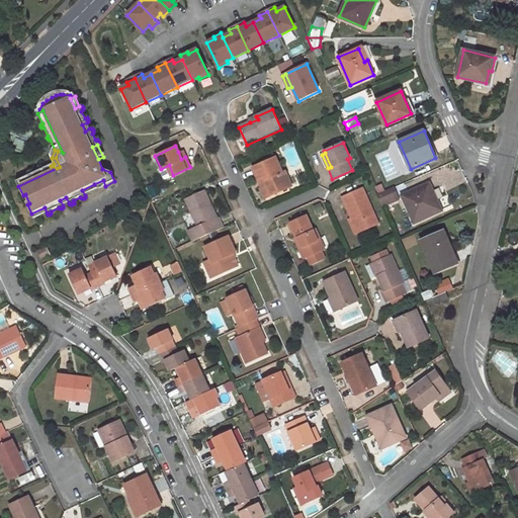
[(261,179),(265,187),(262,189),(260,190),(265,199),(291,186),(284,172),(281,173),(274,158),(252,168),(258,180),(261,179)]
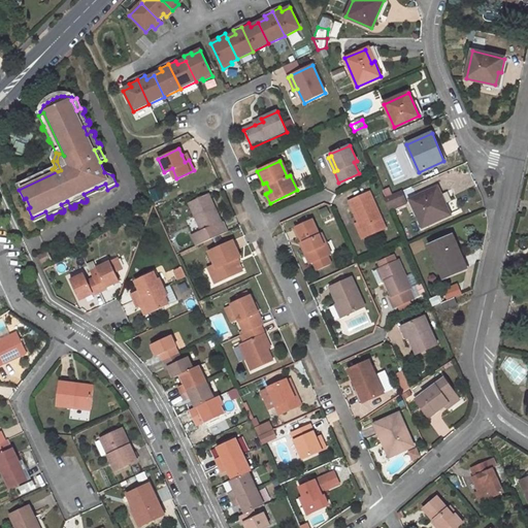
[(29,179),(17,185),(19,190),(58,171),(52,169),(45,171),(44,170),(42,170),(41,171),(40,172),(41,173),(33,177),(32,176),(31,175),(30,175),(29,177),(29,179)]
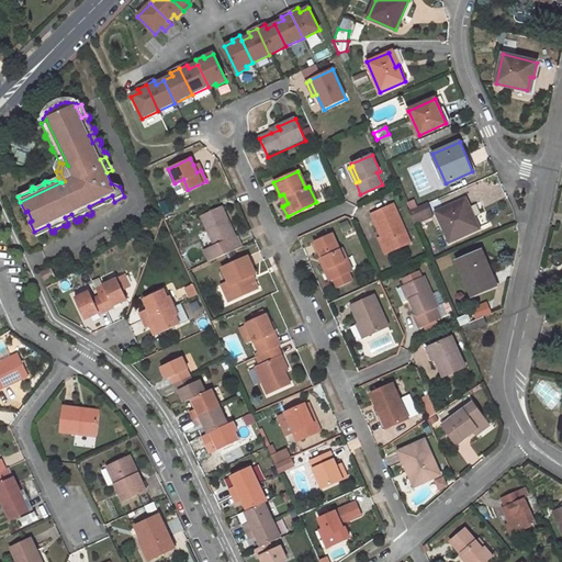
[(436,212),(450,243),(480,228),(467,199),(436,212)]
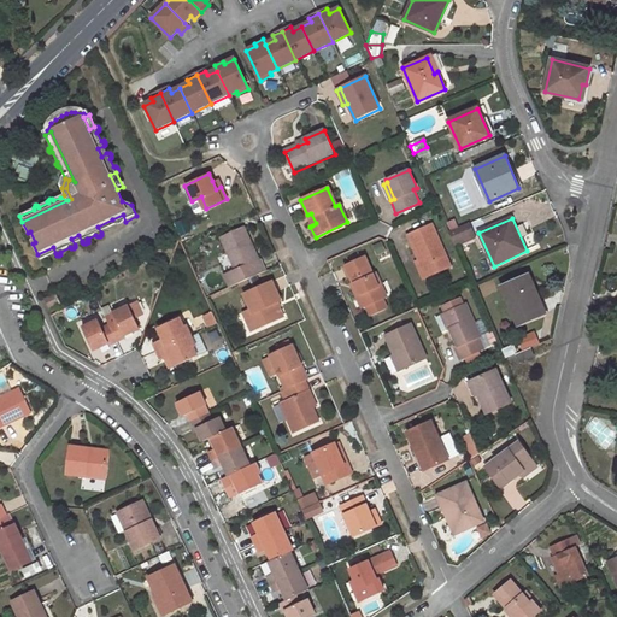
[(101,233),(116,225),(112,219),(98,227),(101,233)]
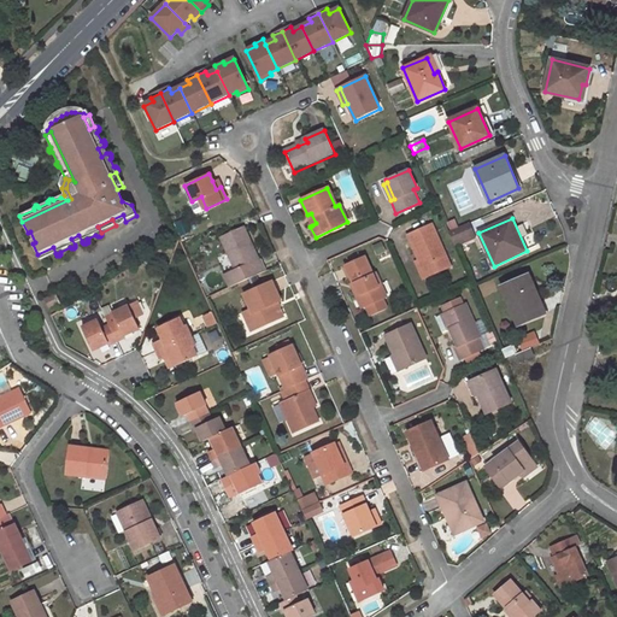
[(409,234),(419,259),(428,277),(451,266),(433,223),(409,234)]
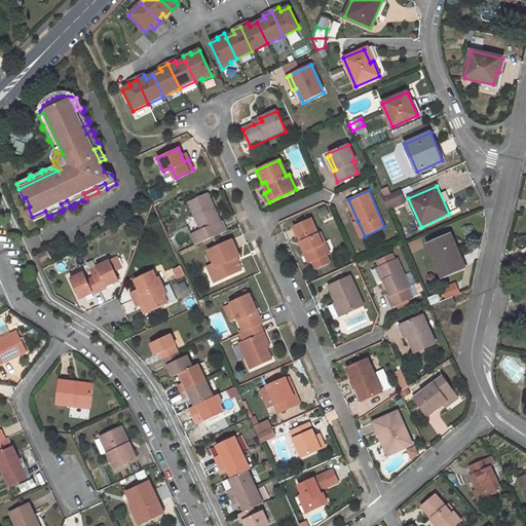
[(387,208),(404,200),(400,191),(382,198),(387,208)]
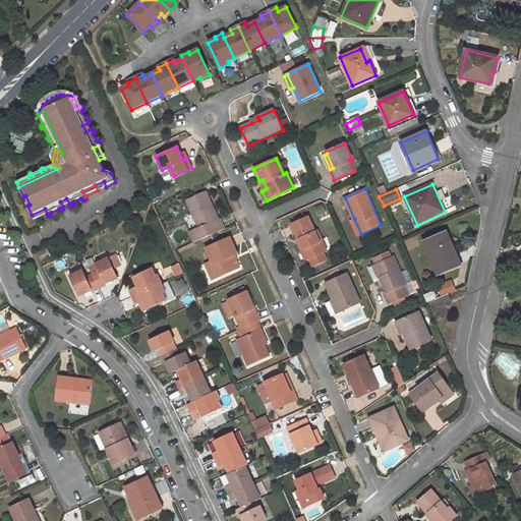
[(188,200),(200,229),(189,233),(193,242),(224,228),(220,220),(219,220),(207,192),(188,200)]
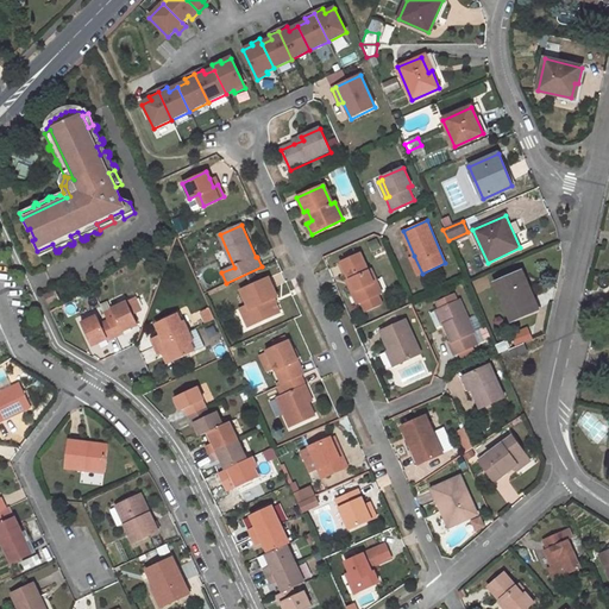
[(450,244),(469,234),(468,232),(449,240),(450,244)]
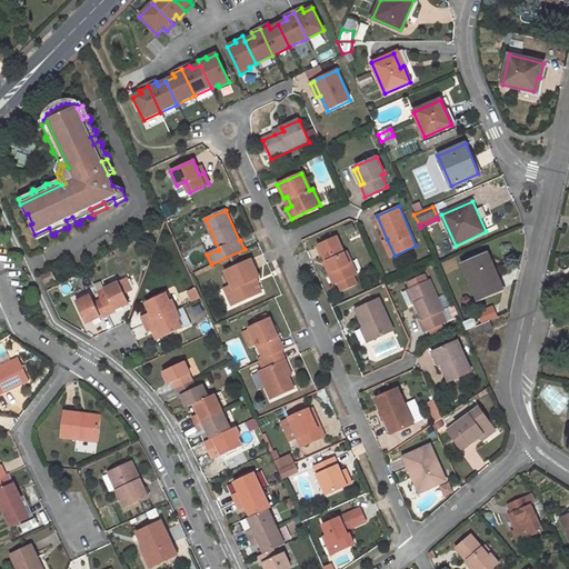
[(37,240),(51,233),(49,228),(35,235),(37,240)]
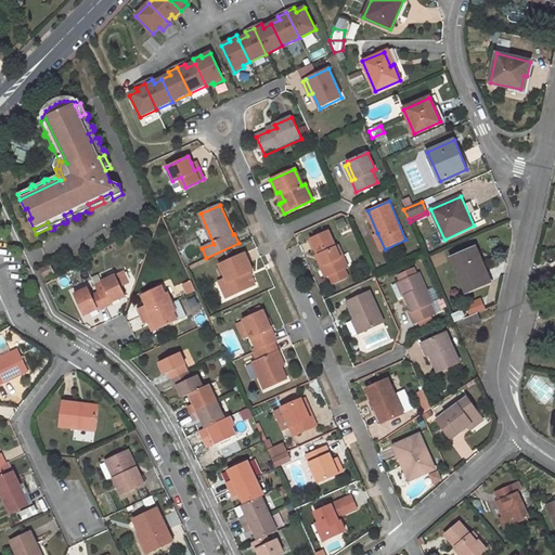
[(320,256),(330,276),(346,269),(341,259),(344,257),(339,247),(337,248),(330,231),(312,240),(319,256),(320,256)]
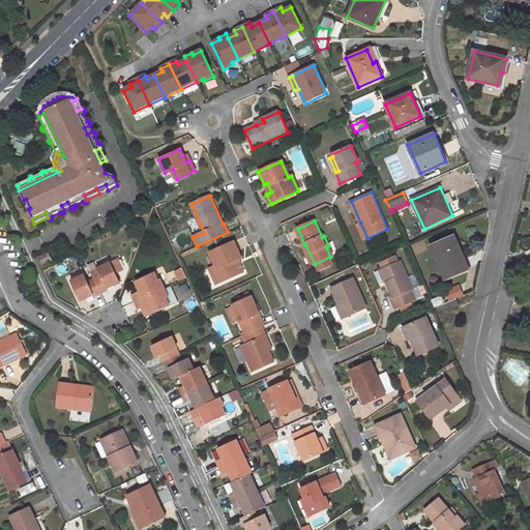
[(357,224),(364,239),(367,238),(360,223),(357,224)]
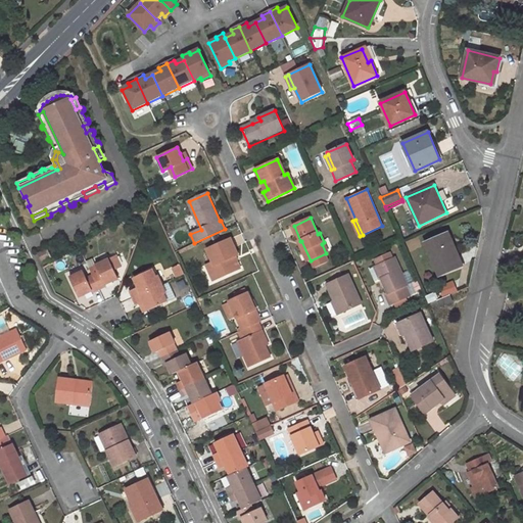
[(426,244),(439,274),(461,266),(447,235),(426,244)]
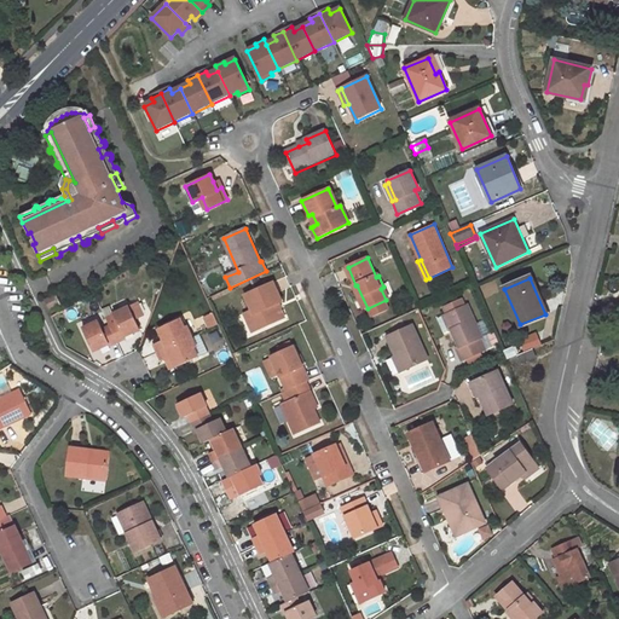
[(252,311),(256,323),(249,327),(252,333),(284,318),(278,304),(282,302),(273,283),(246,296),(252,311)]
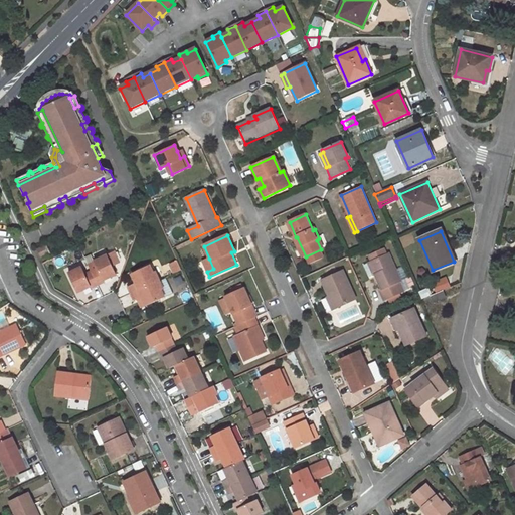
[(295,238),(304,258),(306,256),(297,237),(296,237),(295,238)]
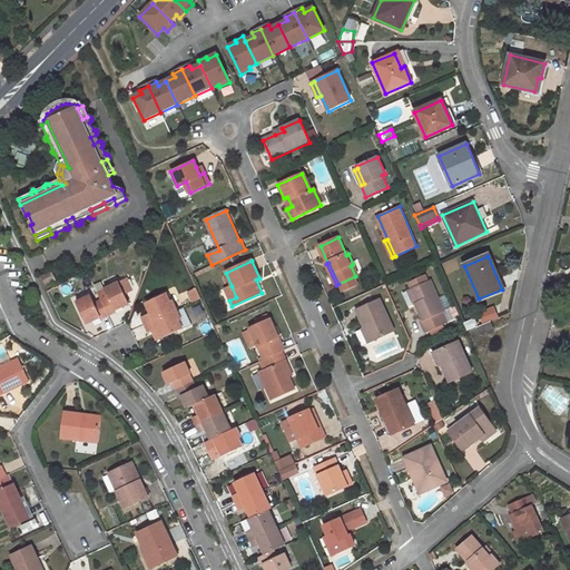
[(46,286),(57,281),(52,272),(41,277),(46,286)]
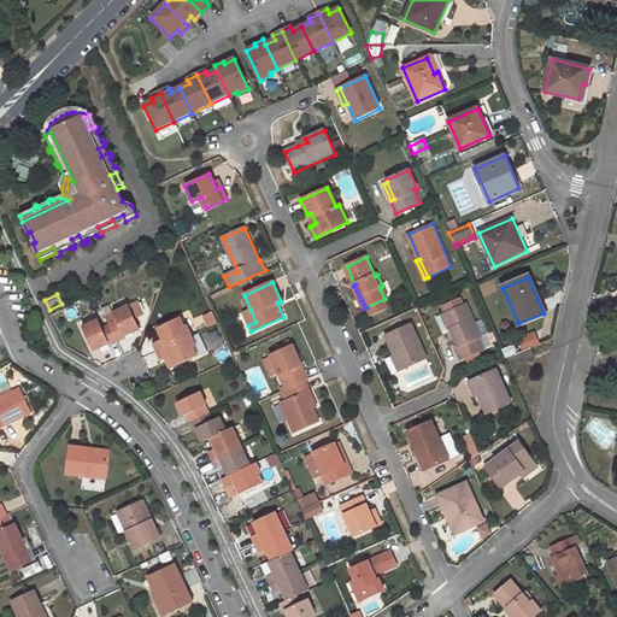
[(371,317),(388,309),(385,299),(366,307),(371,317)]
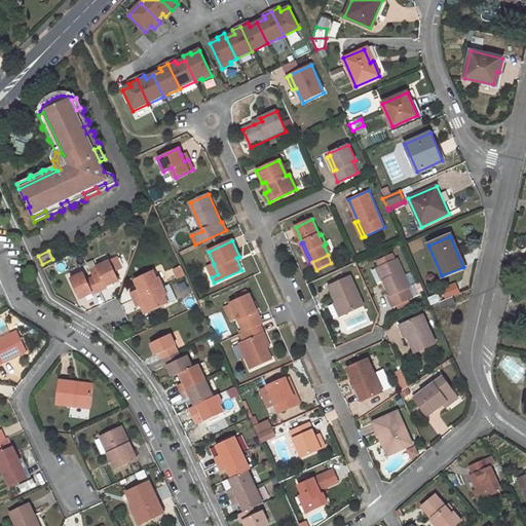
[(117,258),(110,261),(97,267),(94,261),(87,263),(94,276),(101,292),(107,289),(106,286),(119,279),(115,272),(122,268),(117,258)]
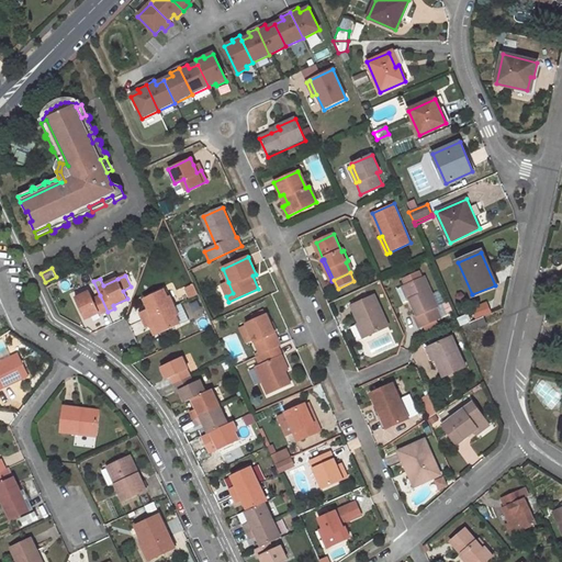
[(411,298),(417,315),(415,316),(419,327),(439,318),(435,307),(437,306),(425,277),(397,289),(403,301),(411,298)]
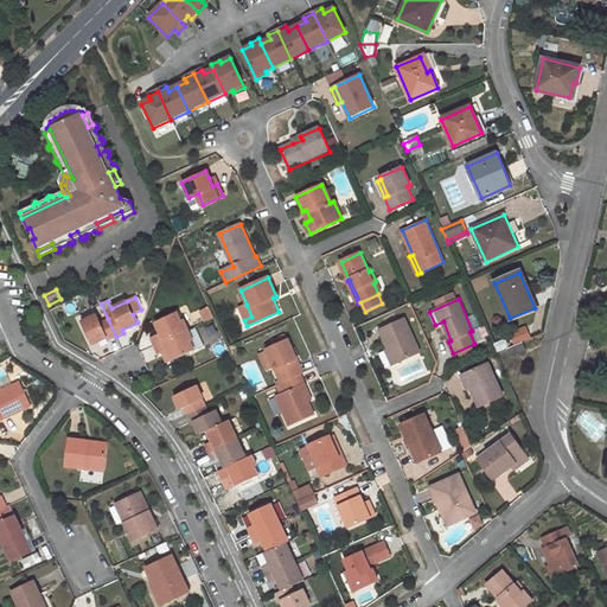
[(238,308),(244,320),(251,317),(247,305),(238,308)]
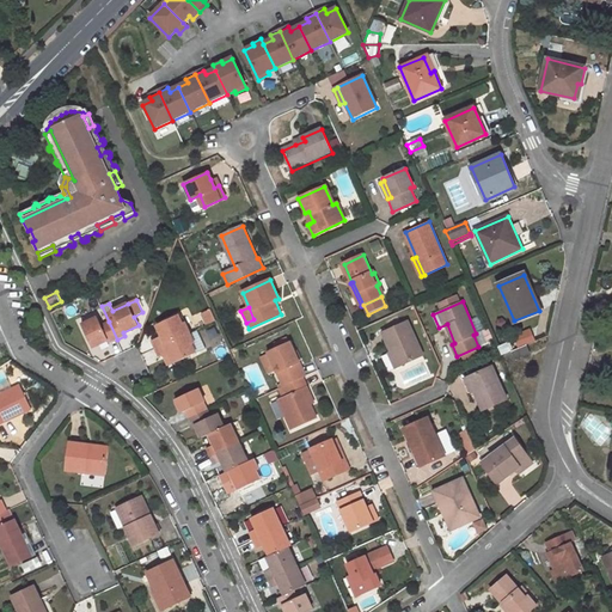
[(202,314),(207,325),(215,322),(210,311),(202,314)]
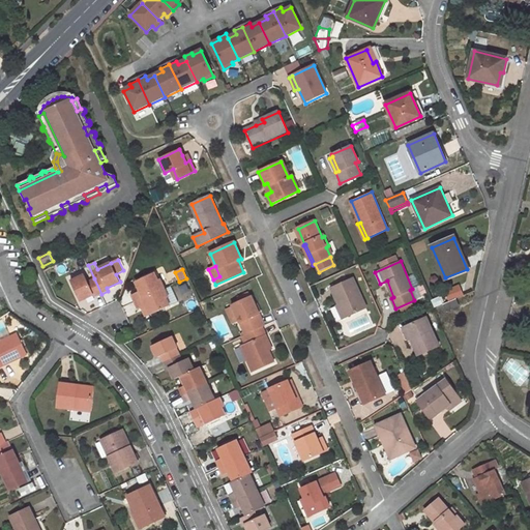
[(140,291),(131,296),(134,302),(165,288),(160,280),(157,281),(154,273),(136,282),(140,291)]
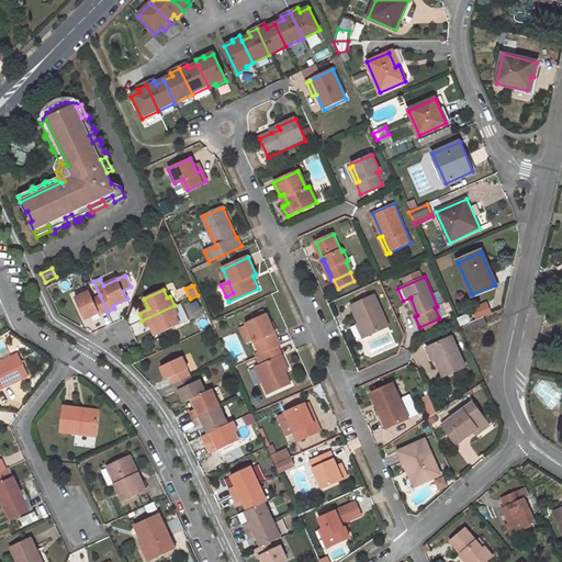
[(75,299),(85,318),(99,312),(100,315),(108,312),(100,295),(92,299),(89,292),(75,299)]
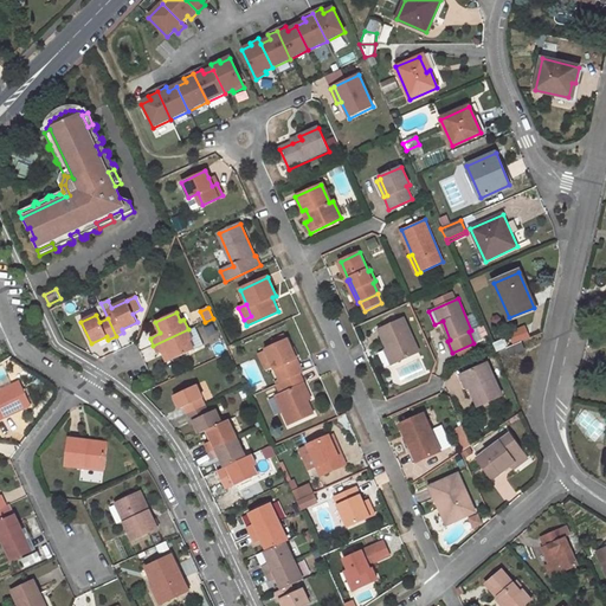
[(388,367),(419,353),(404,318),(380,330),(388,349),(381,353),(388,367)]
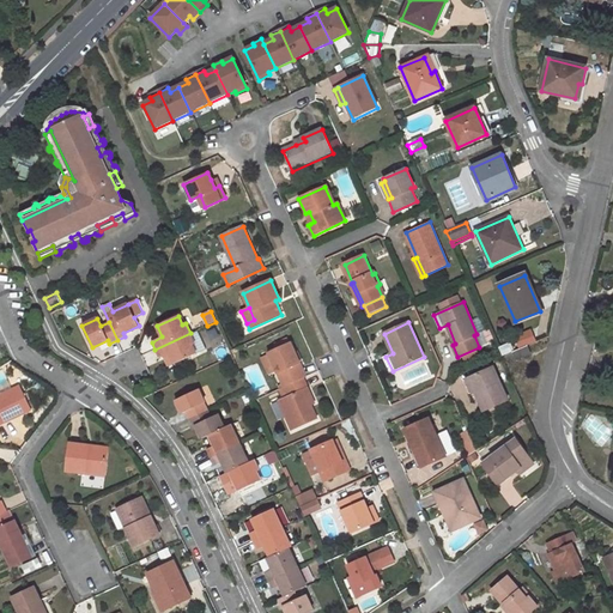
[(515,338),(520,350),(527,346),(535,343),(529,332),(515,338)]
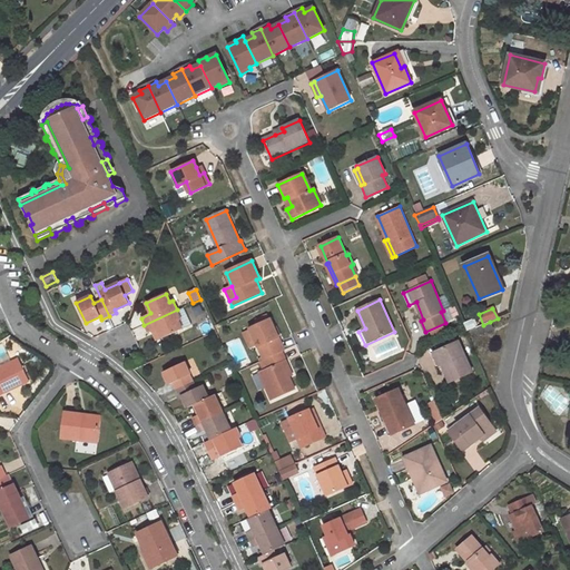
[(177,310),(144,325),(148,333),(153,331),(158,328),(163,338),(192,324),(185,310),(178,313),(177,310)]
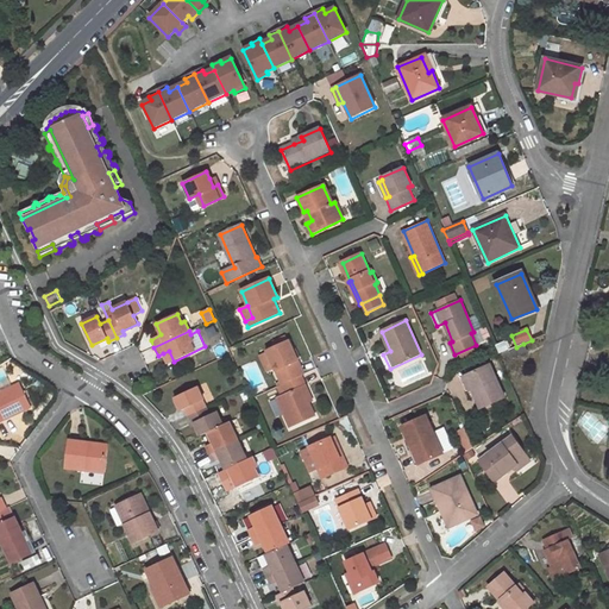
[(267,351),(282,383),(301,375),(303,374),(288,340),(286,336),(275,341),(276,346),(267,351)]
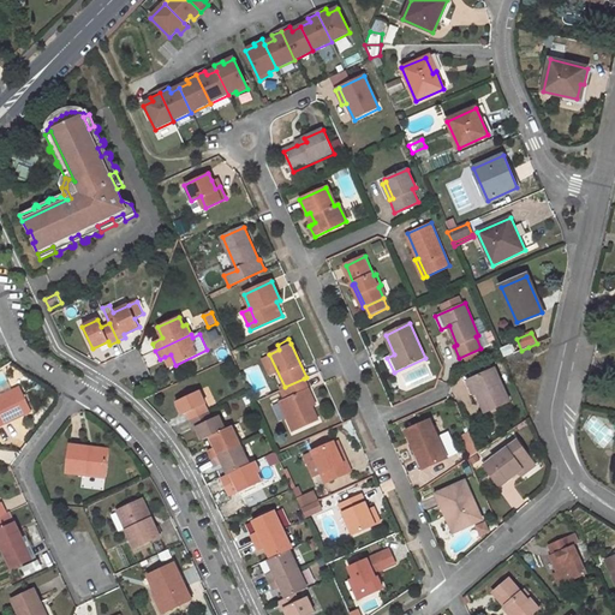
[(517,352),(512,344),(501,348),(503,357),(514,353),(517,352)]
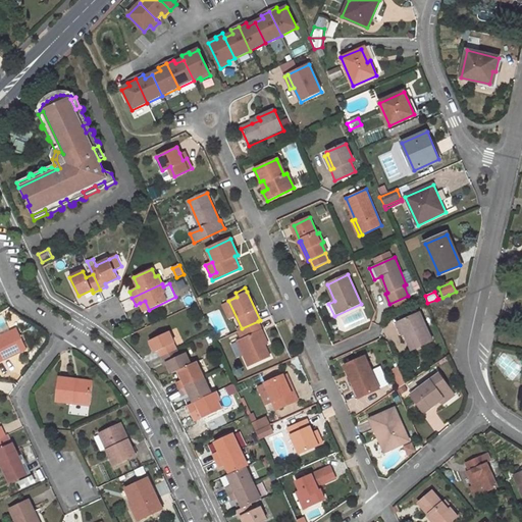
[(439,307),(452,302),(449,295),(442,298),(436,300),(439,307)]
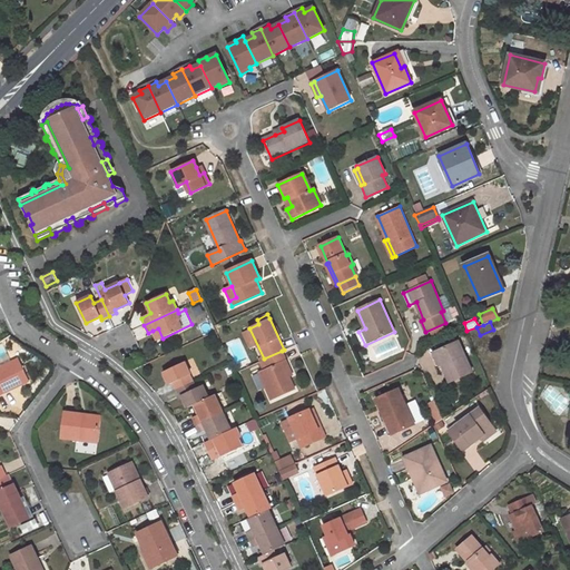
[(153,331),(157,341),(163,338),(158,328),(153,331)]
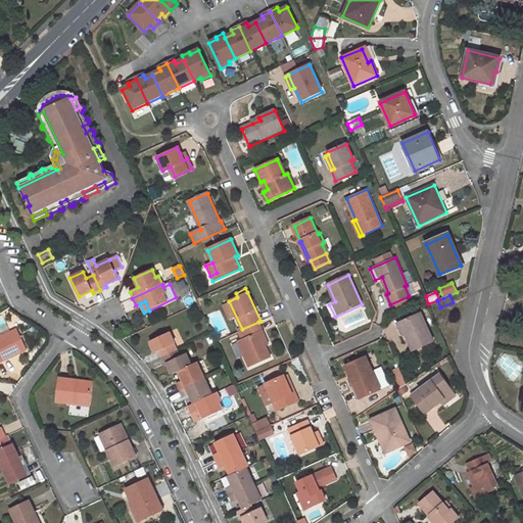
[(406,335),(414,351),(434,343),(421,314),(400,323),(406,335)]
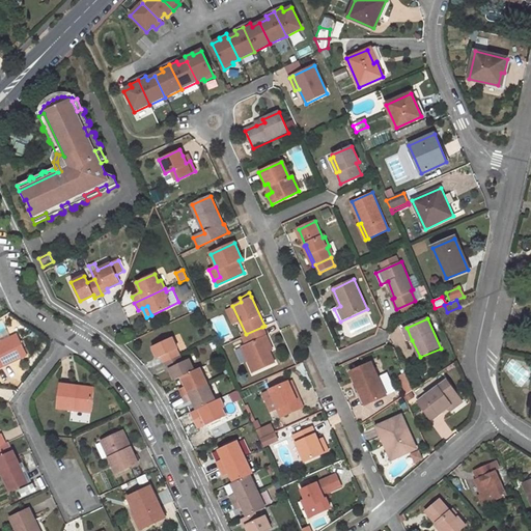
[(241,345),(252,372),(274,362),(269,351),(262,337),(266,336),(262,327),(246,334),(245,335),(248,341),(245,342),(241,345)]
